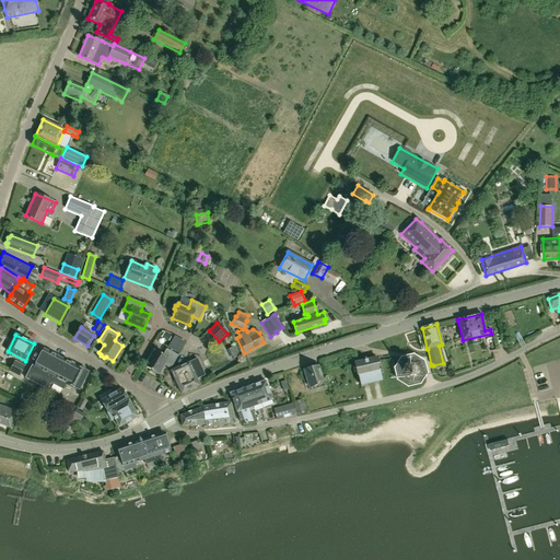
[(25,377),(48,389),(51,383),(63,389),(66,385),(72,388),(73,386),(80,389),(89,372),(44,349),(35,366),(32,365),(25,377)]
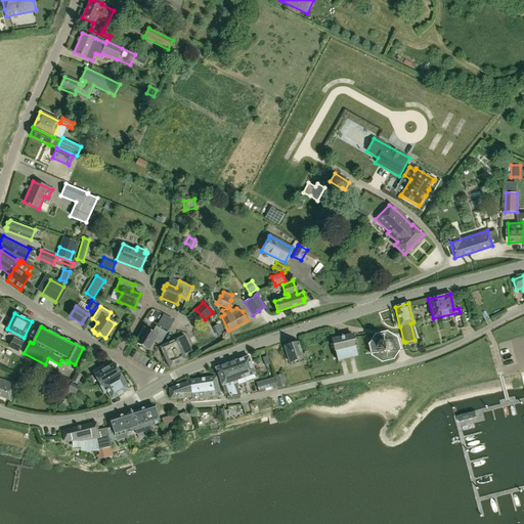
[(135,343),(142,347),(142,348),(145,350),(146,349),(148,350),(154,342),(160,345),(167,333),(156,326),(153,333),(144,328),(135,343)]
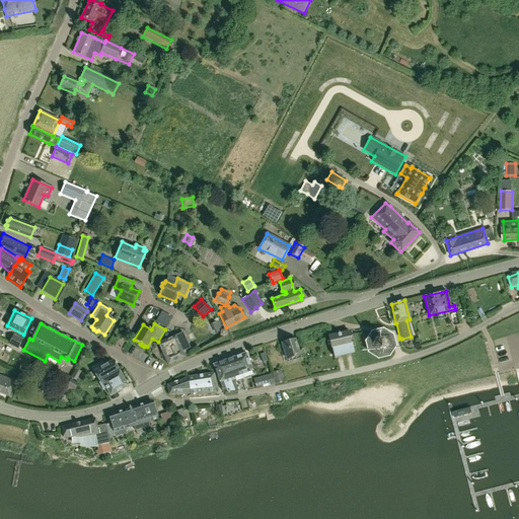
[(327,336),(330,348),(331,347),(334,358),(353,354),(351,343),(348,331),(327,336)]
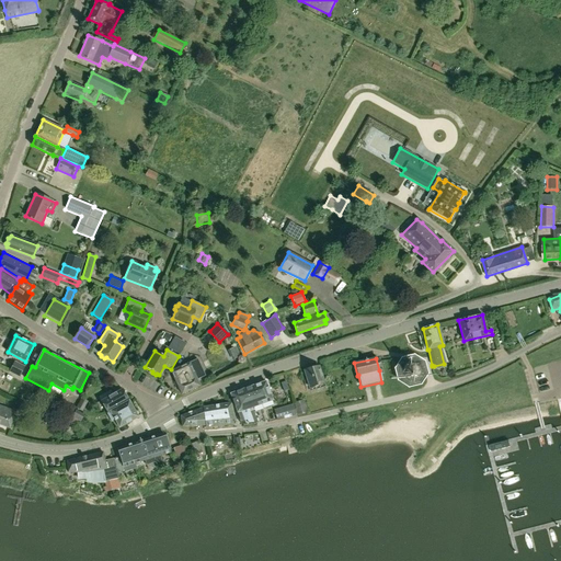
[(20,378),(25,366),(14,361),(9,371),(20,378)]
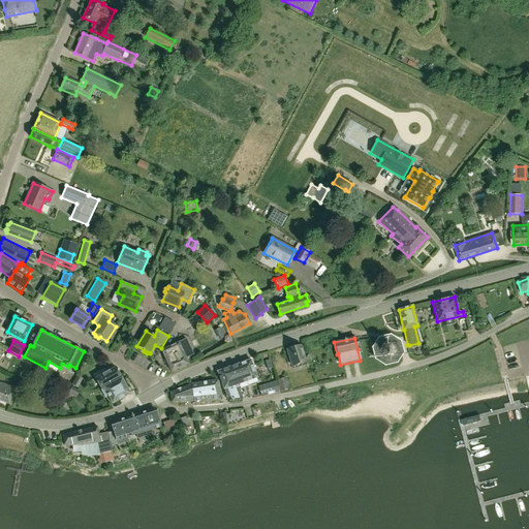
[(396,352),(396,350),(396,349),(396,347),(395,346),(394,345),(393,344),(392,343),(391,342),(389,342),(387,341),(385,342),(384,342),(382,343),(381,344),(380,345),(379,346),(378,347),(378,349),(378,350),(378,352),(378,353),(379,355),(380,356),(381,358),(382,359),(384,360),(385,360),(387,360),(389,360),(391,360),(392,359),(393,358),(394,356),(395,355),(396,353),(396,352)]
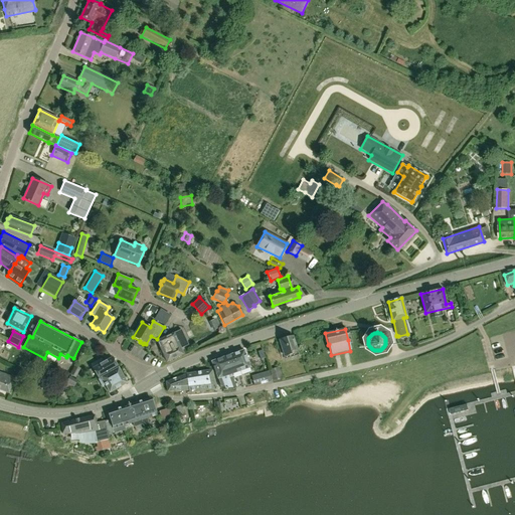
[(167,362),(184,354),(181,349),(188,345),(183,335),(176,338),(174,333),(157,341),(167,362)]
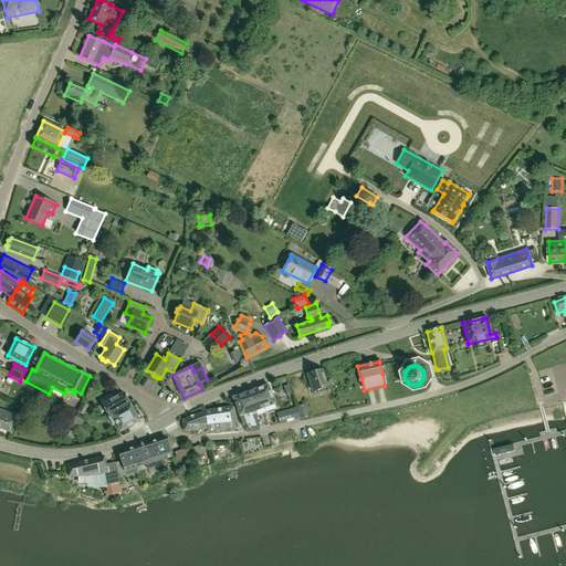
[(327,389),(321,369),(313,371),(312,370),(308,371),(307,374),(306,374),(313,395),(327,389)]
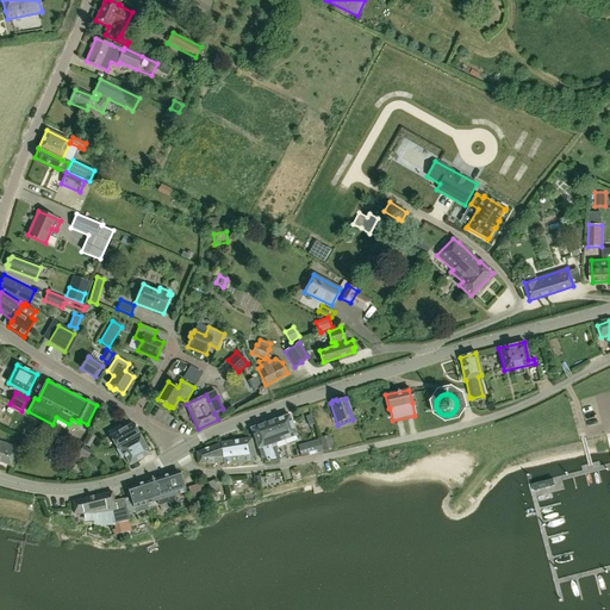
[(590,419),(603,415),(598,399),(584,404),(590,419)]
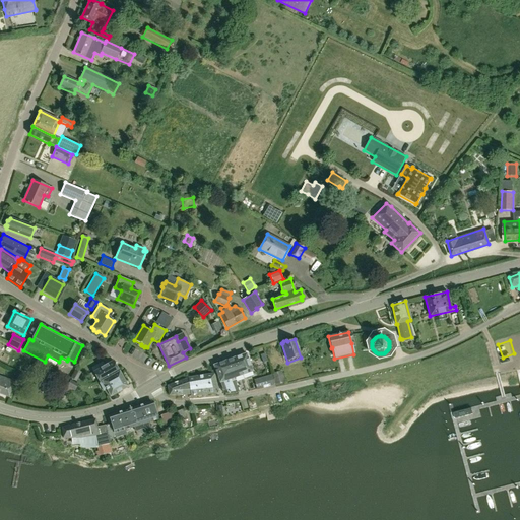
[(219,382),(238,376),(252,372),(246,354),(214,366),(219,382)]
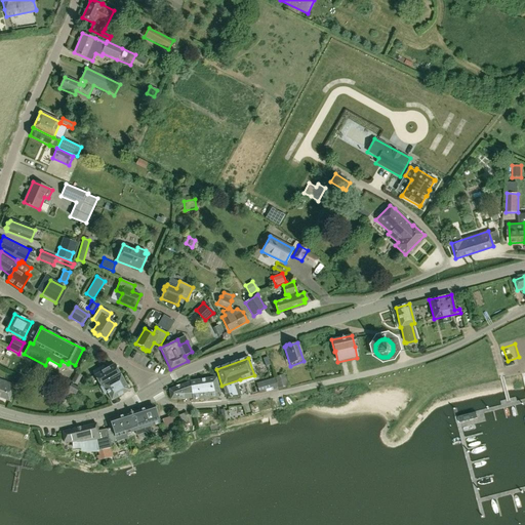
[(103,386),(120,376),(114,365),(106,369),(104,365),(92,371),(95,376),(94,376),(101,387),(103,385),(103,386)]
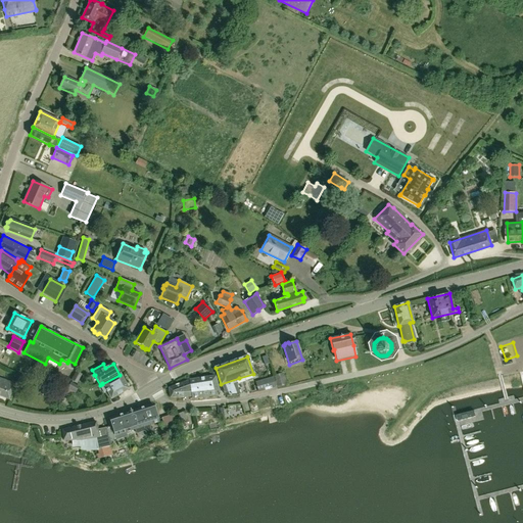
[(210,364),(203,365),(204,374),(211,373),(210,364)]
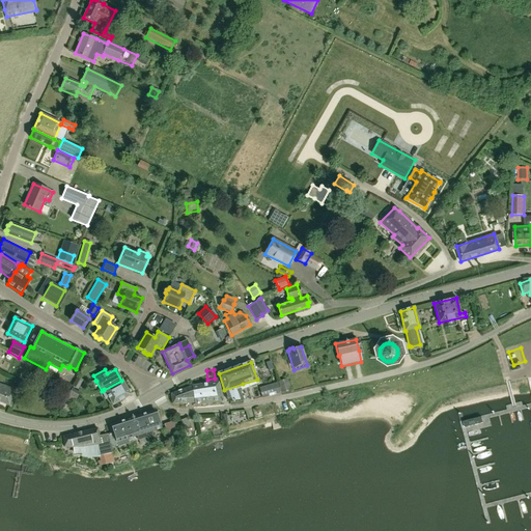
[(448,374),(451,384),(460,381),(457,371),(448,374)]
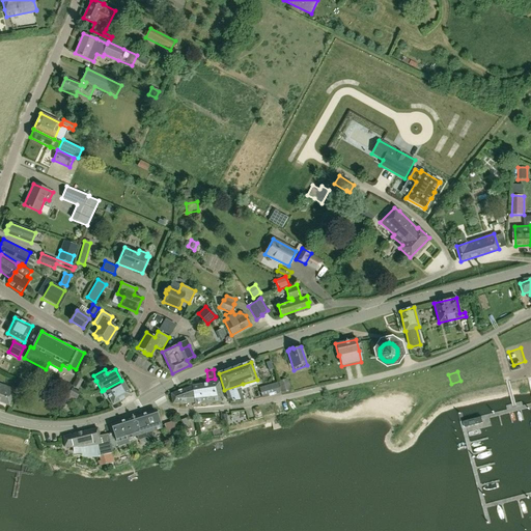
[(79,390),(83,380),(77,376),(72,386),(79,390)]
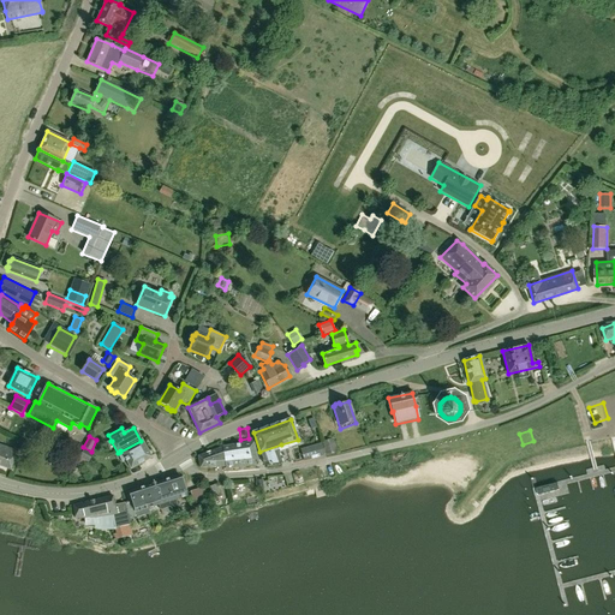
[(333,439),(322,442),(327,457),(336,453),(333,439)]
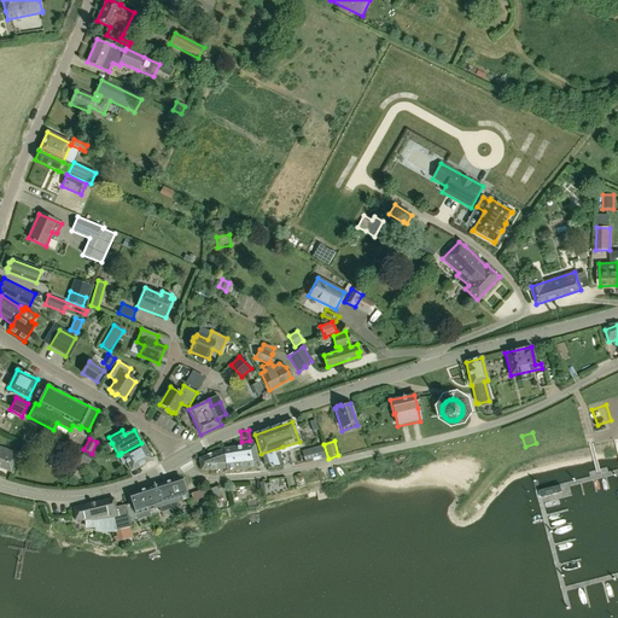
[(152,460),(141,443),(121,454),(132,471),(152,460)]
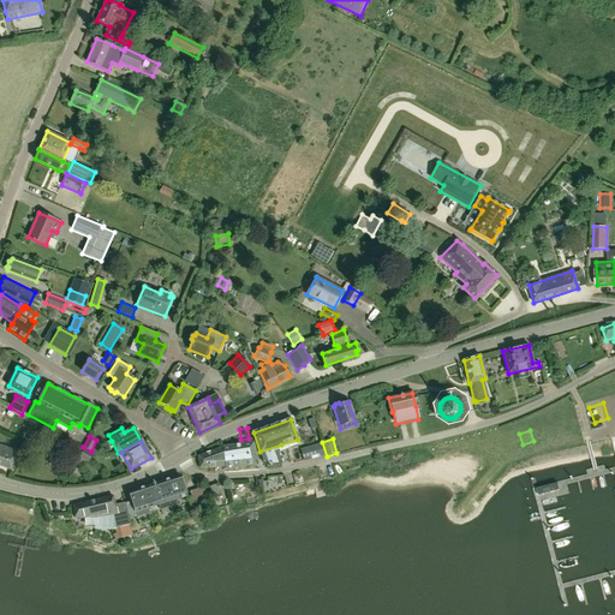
[(224,448),(199,457),(201,467),(224,467),(225,469),(257,465),(252,442),(224,447),(224,448)]
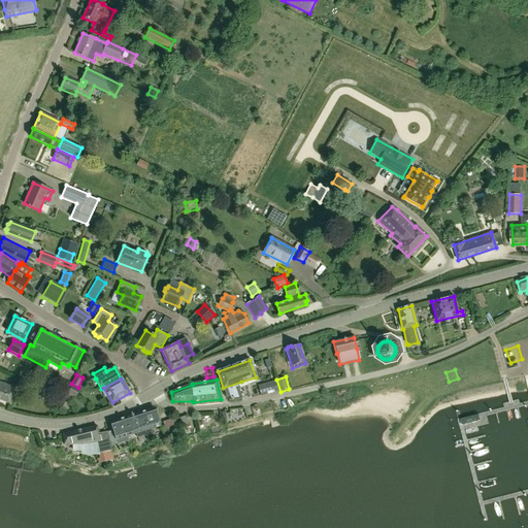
[(258,386),(261,396),(279,391),(276,381),(258,386)]
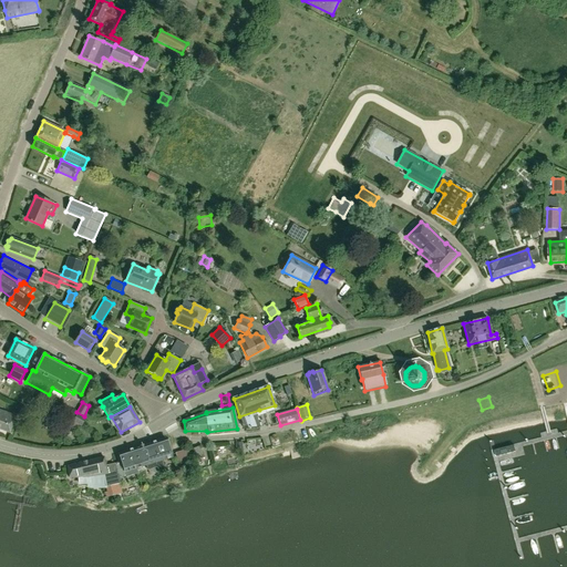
[(14,415),(0,410),(0,429),(9,433),(14,415)]
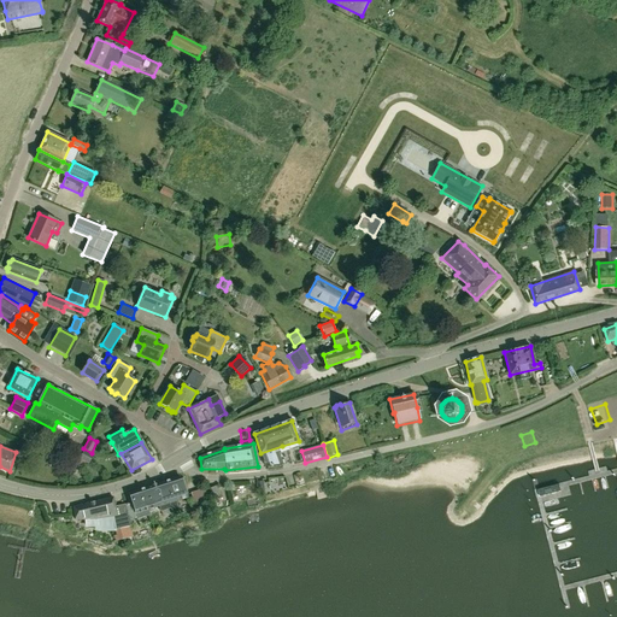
[(23,446),(19,456),(30,459),(34,451),(23,446)]
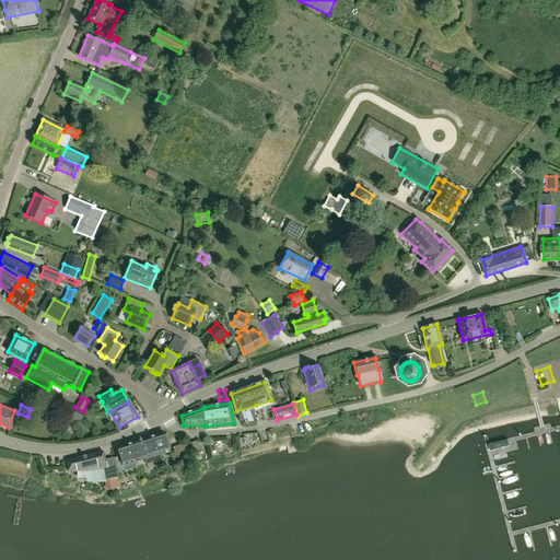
[(256,405),(236,411),(242,423),(247,422),(263,421),(256,405)]
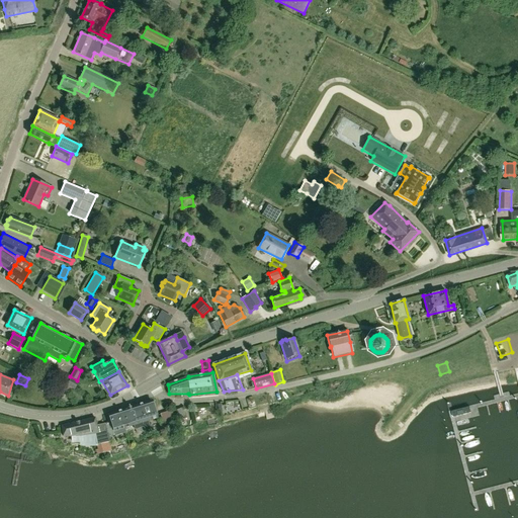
[(70,379),(67,385),(75,390),(78,383),(70,379)]
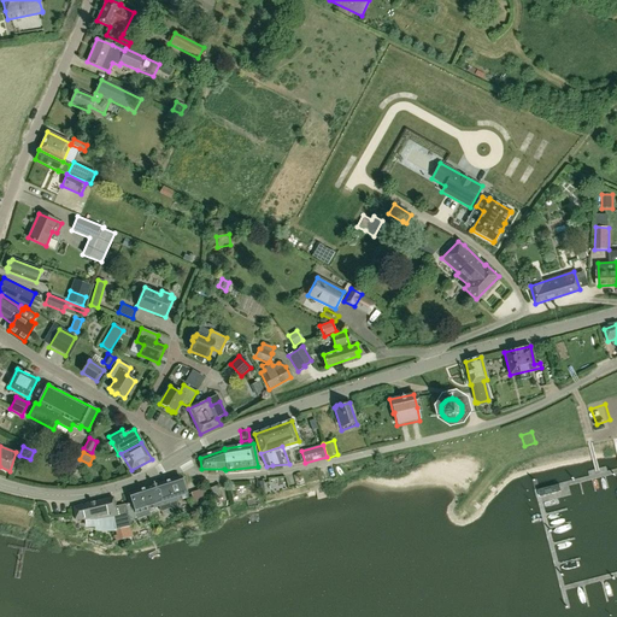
[(129,504),(124,505),(130,521),(137,518),(150,515),(147,510),(159,506),(160,511),(170,507),(172,513),(180,511),(176,503),(187,499),(180,477),(177,477),(129,494),(130,498),(128,498),(129,504)]
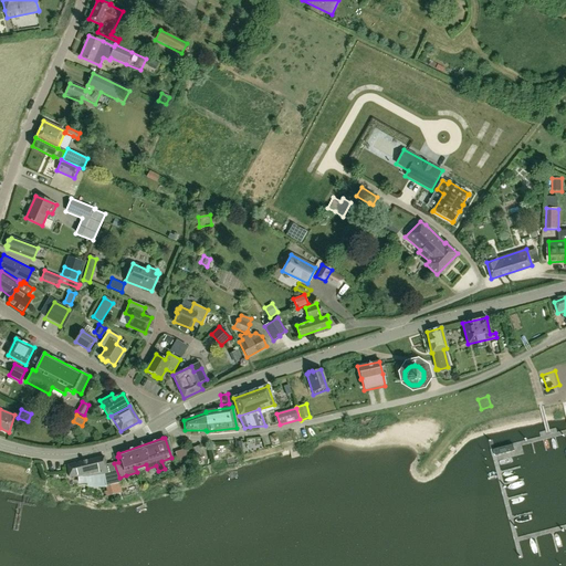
[(514,450),(512,442),(494,447),(495,454),(514,450)]
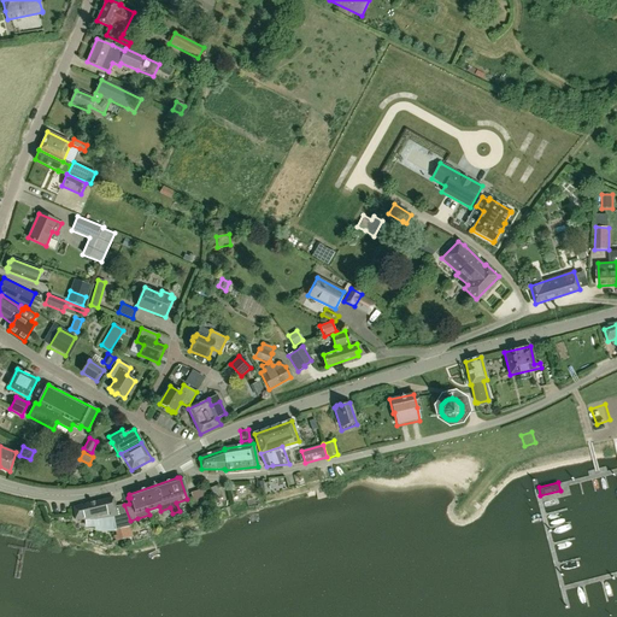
[(221,495),(217,486),(207,489),(212,499),(221,495)]
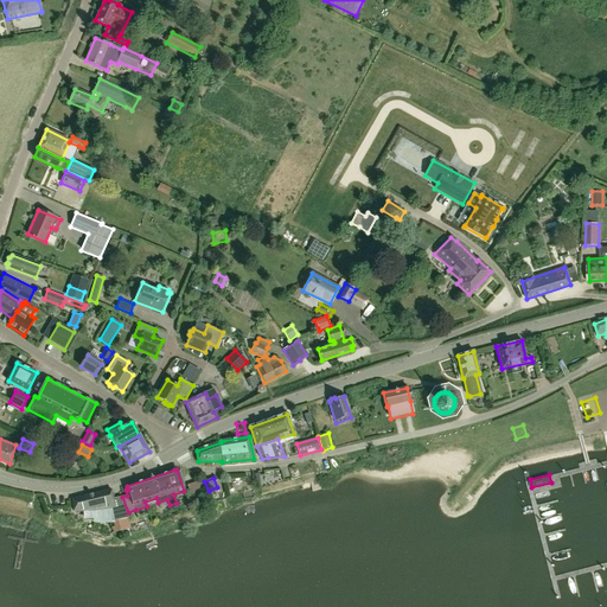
[(205,493),(200,480),(187,484),(189,490),(185,491),(187,502),(192,500),(191,497),(205,493)]
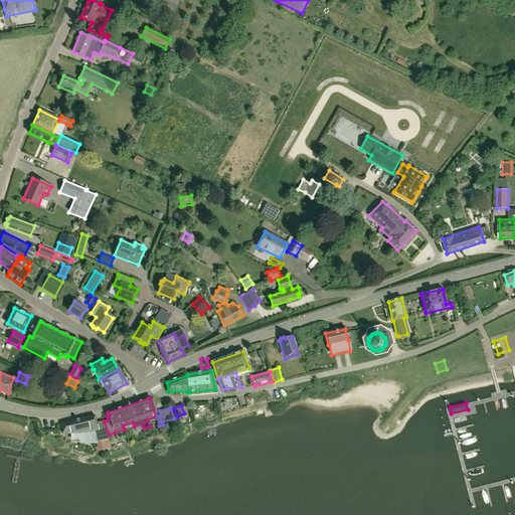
[(94,415),(61,424),(62,435),(78,435),(79,435),(79,442),(82,442),(82,443),(94,443),(98,442),(106,441),(110,440),(109,435),(104,421),(96,423),(94,415)]
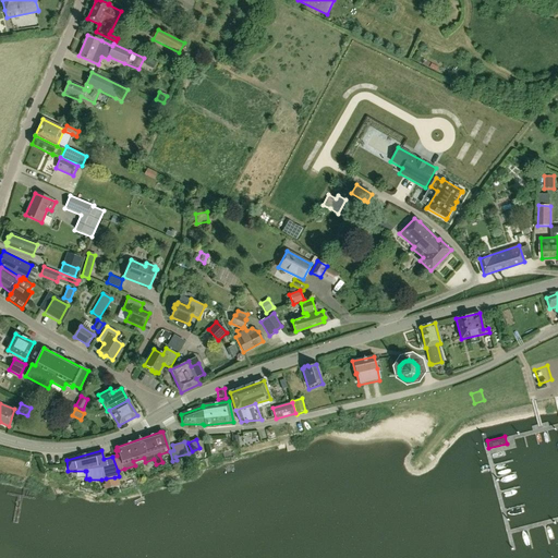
[(114,477),(106,478),(107,488),(117,486),(114,477)]
